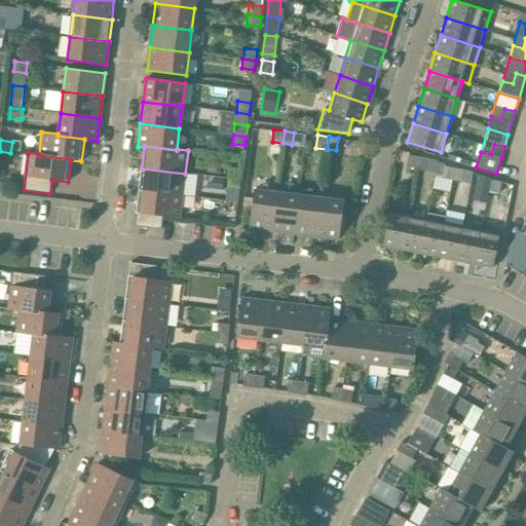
[(409,155),(407,166),(417,168),(419,157),(409,155)]
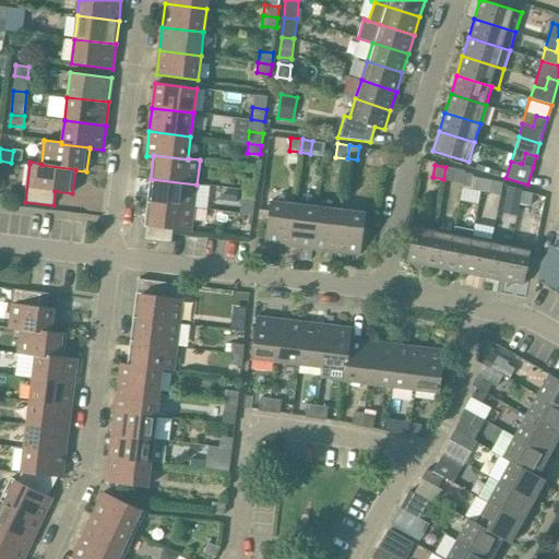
[(445,167),(443,179),(454,181),(456,169),(445,167)]
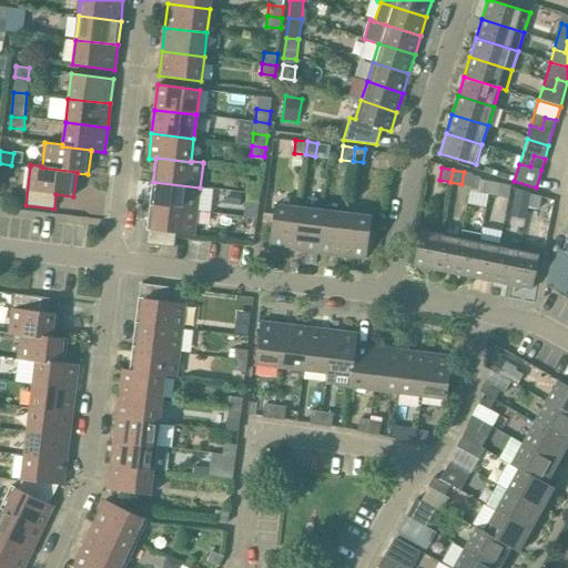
[(480,180),(478,193),(489,195),(492,182),(480,180)]
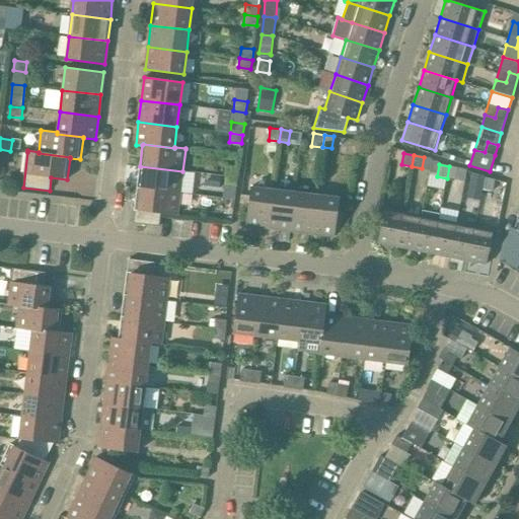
[(225,176),(237,178),(238,167),(226,165),(225,176)]
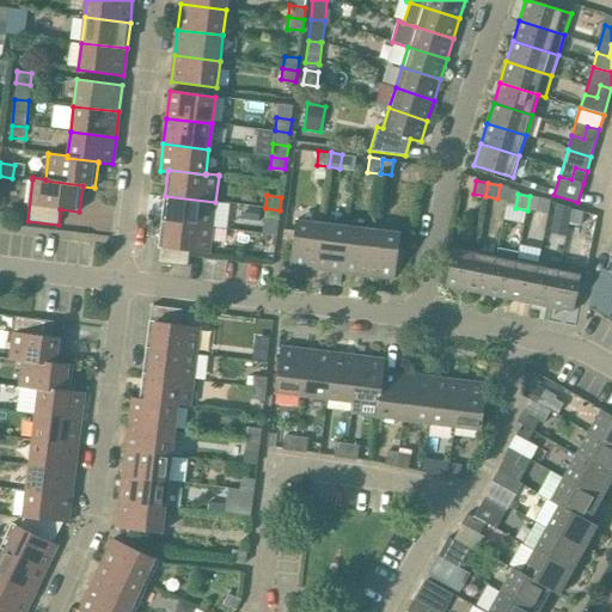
[(215,202),(165,196),(161,221),(212,227),(215,202)]
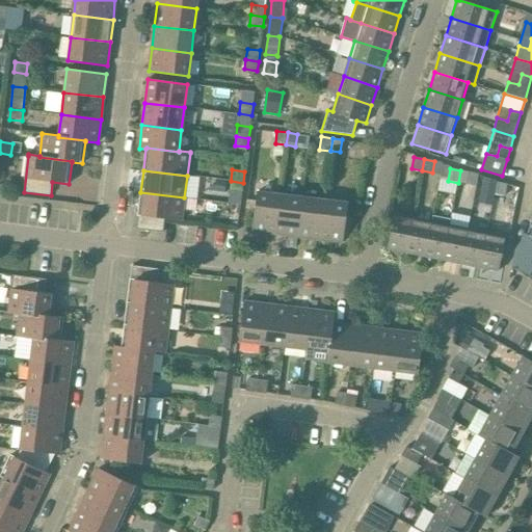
[(460,170),(458,183),(468,184),(470,171),(460,170)]
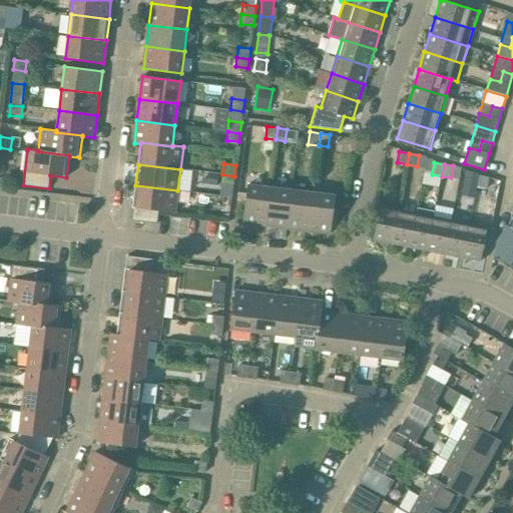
[(467,169),(465,178),(478,181),(479,175),(480,172),(467,169)]
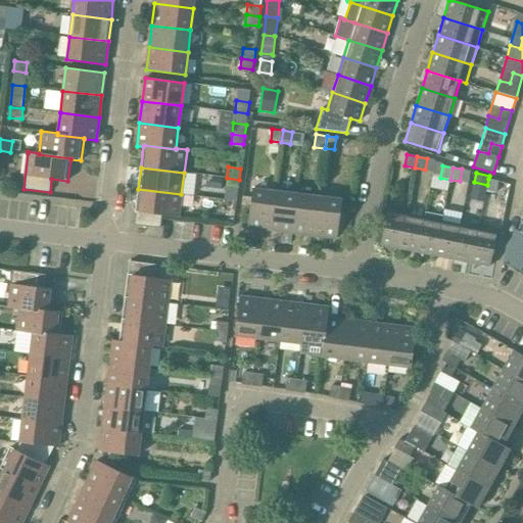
[(239,180),(227,178),(226,186),(238,188),(239,180)]
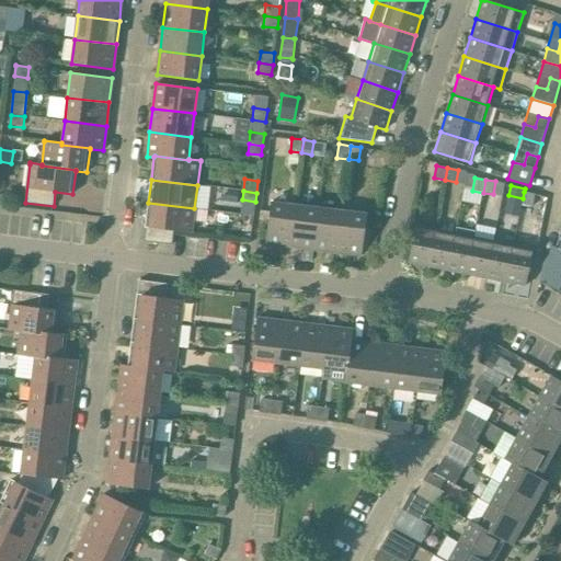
[(535,195),(524,192),(523,198),(522,206),(533,208),(535,195)]
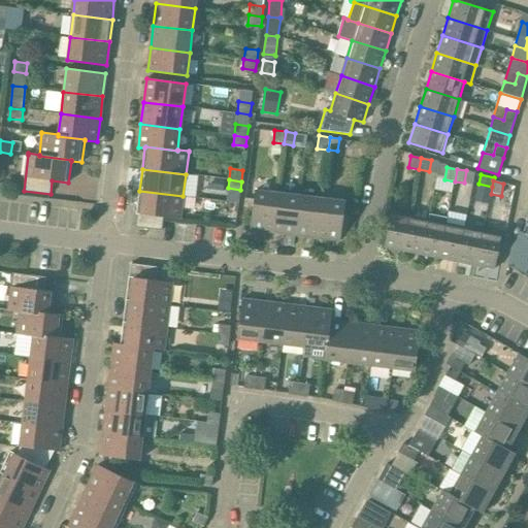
[(183,196),(139,191),(135,227),(162,230),(163,218),(179,220),(183,196)]
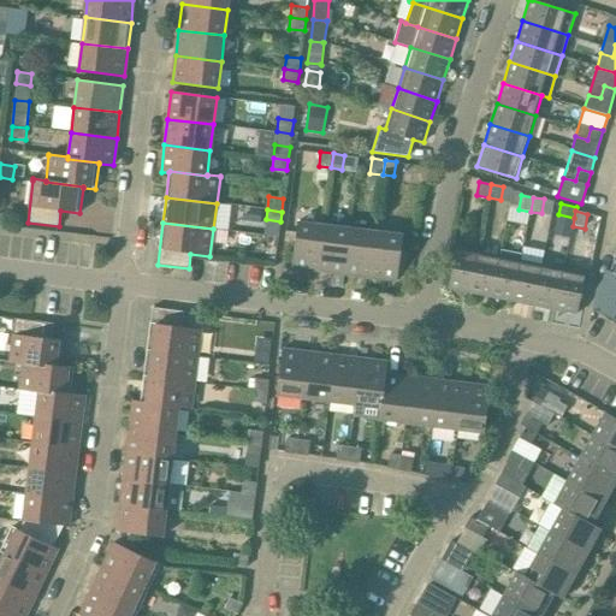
[(319,271),(324,225),(297,223),(291,268),(319,271)]
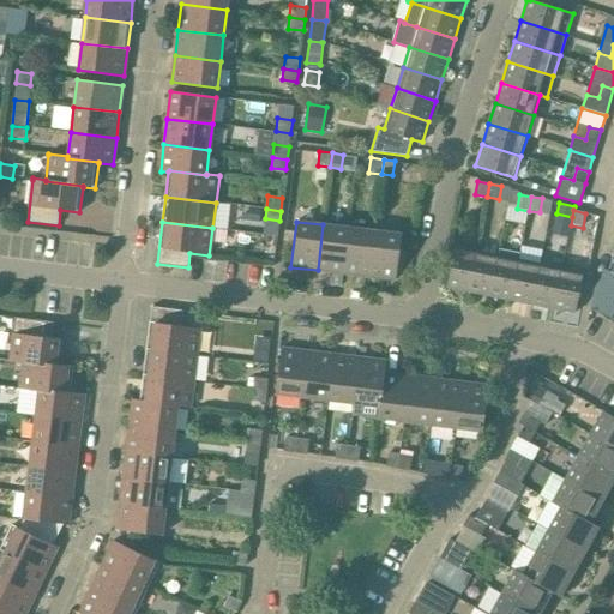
[(349,228),(323,224),(318,270),(343,274),(349,228)]
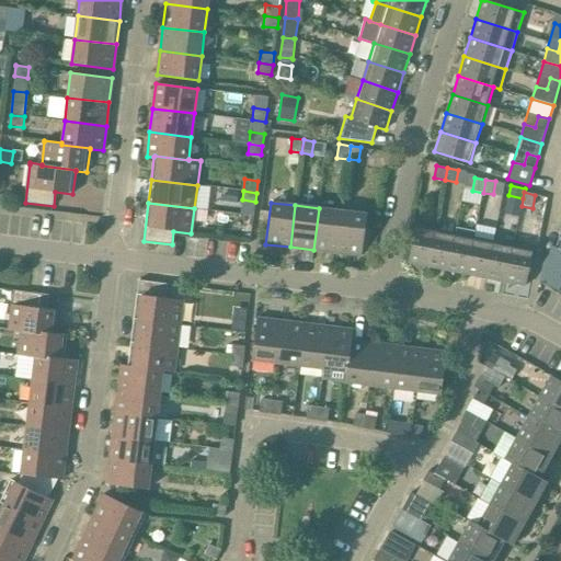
[(342,212),(319,208),(313,250),(338,253),(342,212)]
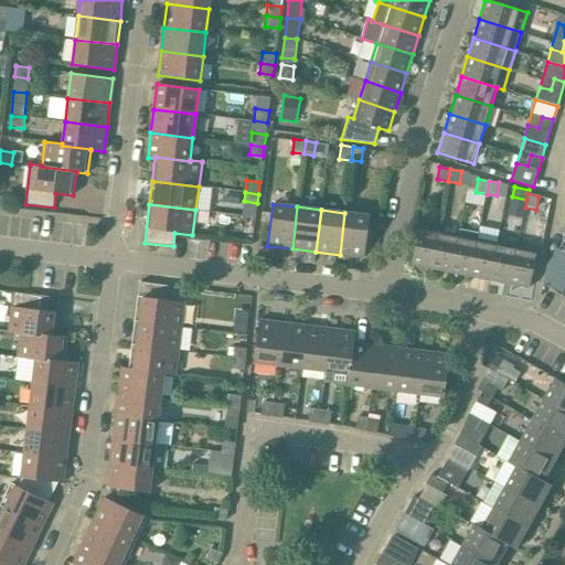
[(370,215),(344,213),(340,255),(364,257),(370,215)]
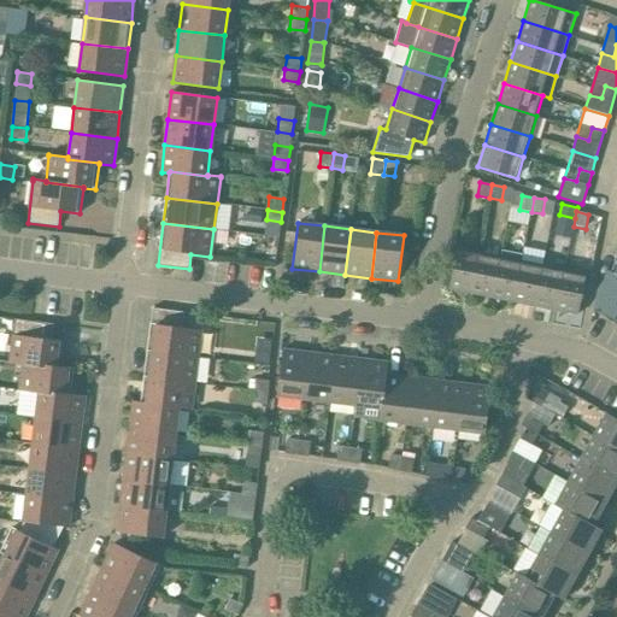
[(471,293),(479,253),(457,248),(448,289),(471,293)]
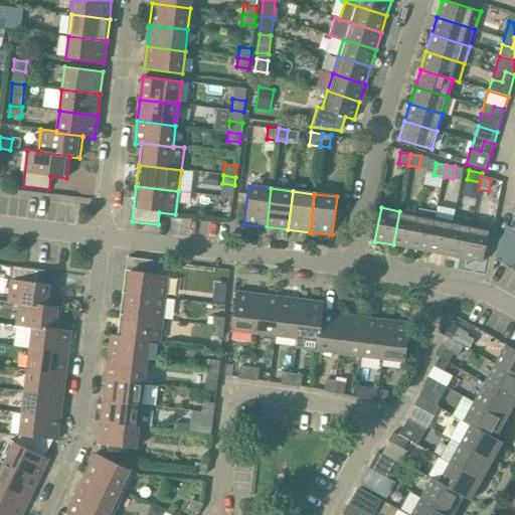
[(417,214),(410,248),(428,251),(436,218),(435,218),(436,213),(419,210),(418,215),(417,214)]
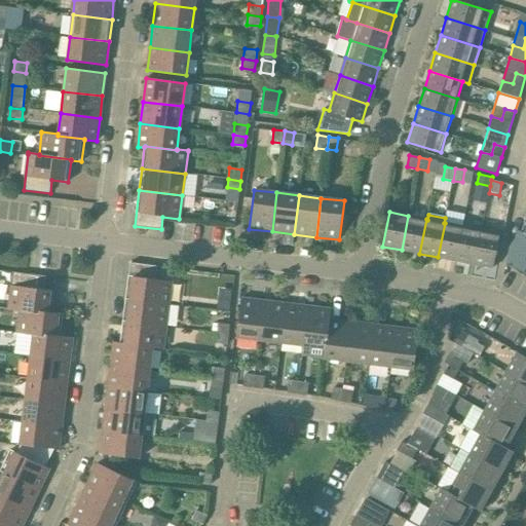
[(408,216),(402,250),(419,254),(426,219),(408,216)]
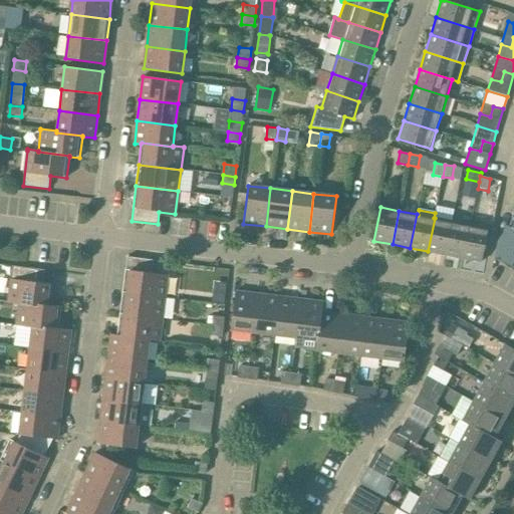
[(435,218),(428,251),(446,255),(452,222),(435,218)]
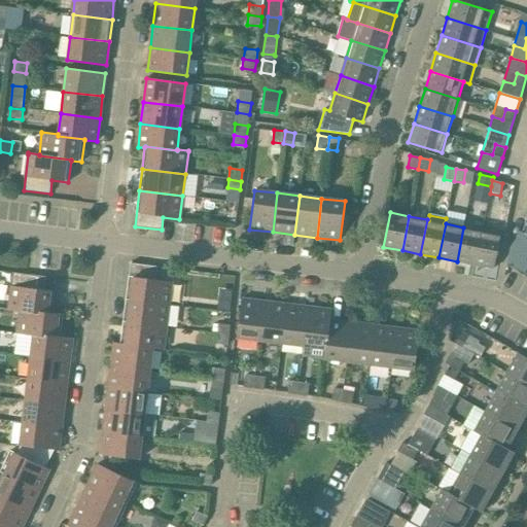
[(463,227),(457,261),(475,265),(482,231),(463,227)]
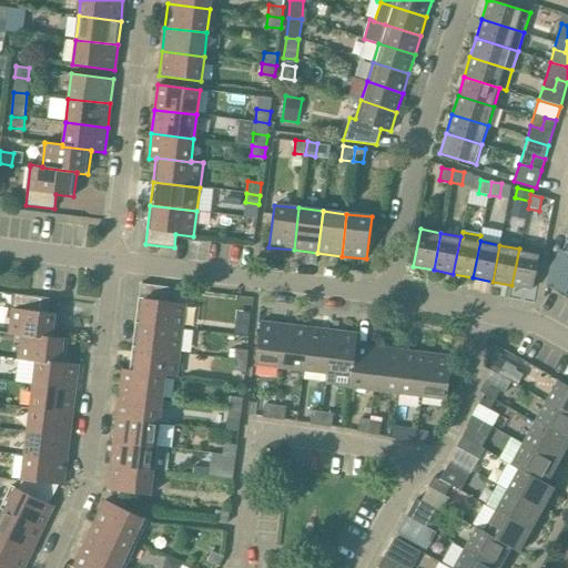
[(539,253),(519,249),(511,285),(531,290),(539,253)]
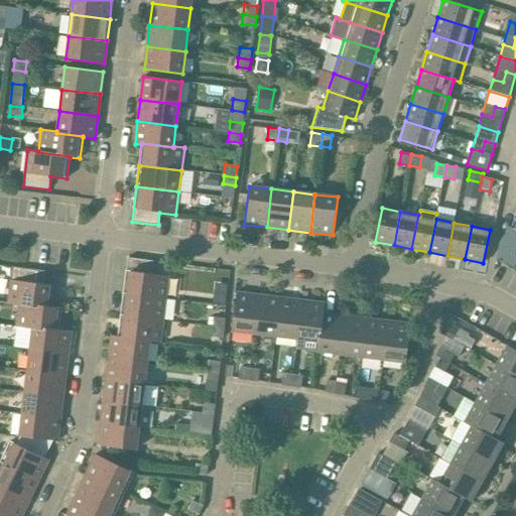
[(123,293),(165,298),(168,276),(152,274),(153,261),(128,258),(123,293)]
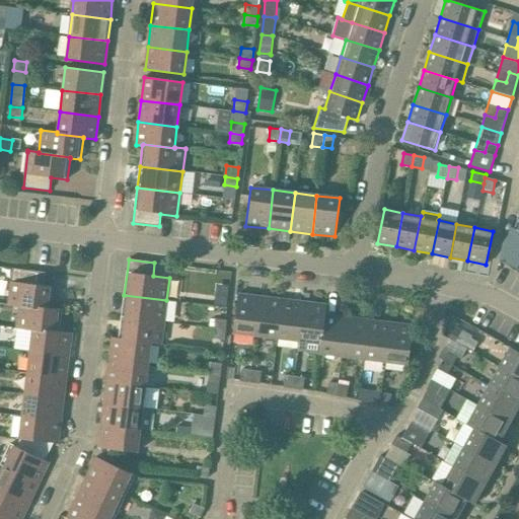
[(46,273),(40,272),(13,269),(8,306),(19,307),(19,306),(51,309),(51,308),(54,287),(44,286),(46,273)]
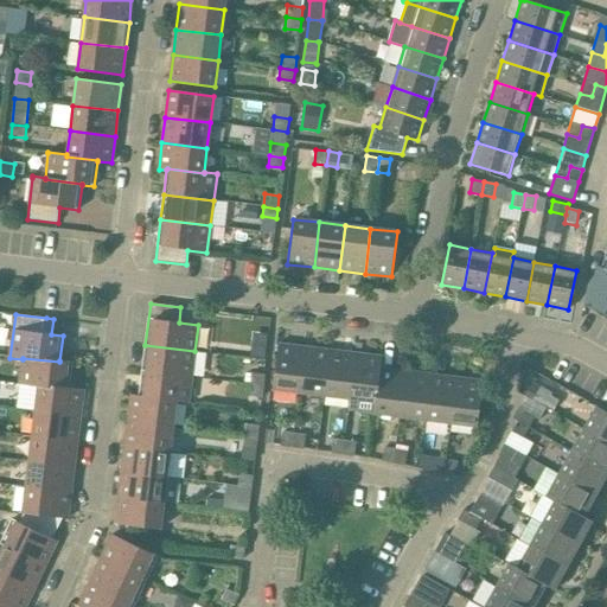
[(299,393),(305,347),(278,344),(273,389),(299,393)]
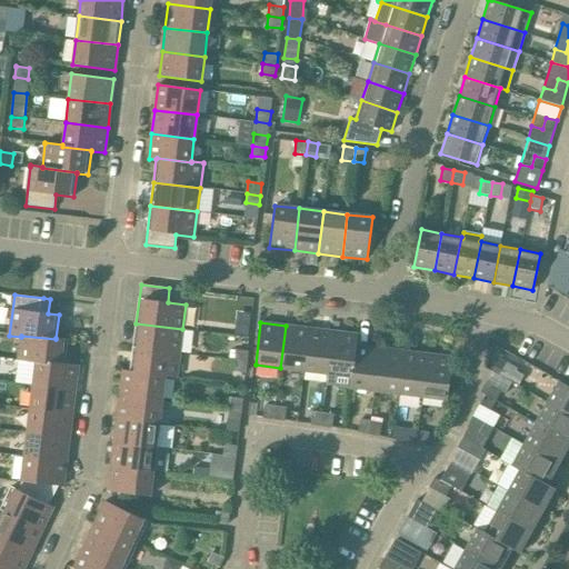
[(182,329),(136,323),(133,347),(180,353),(182,329)]
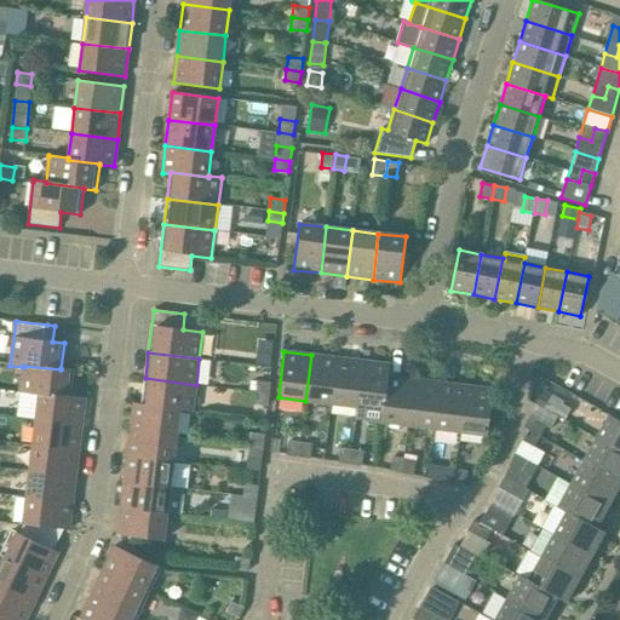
[(311,355),(305,401),(332,405),(337,359),(311,355)]
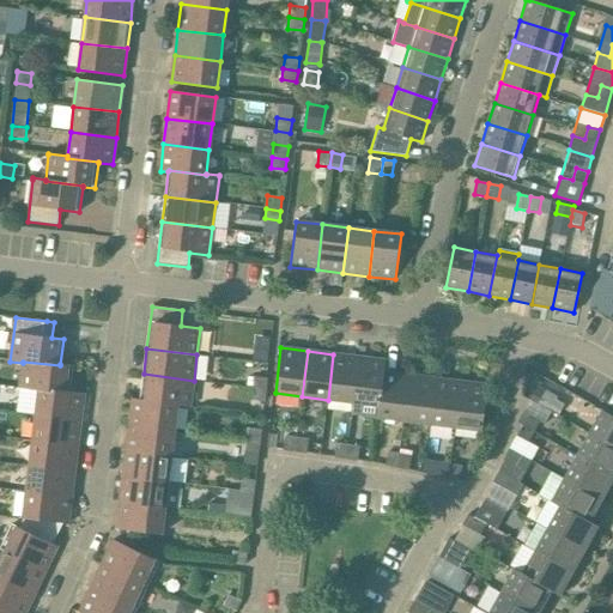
[(328,400),(353,402),(359,357),(333,354),(328,400)]
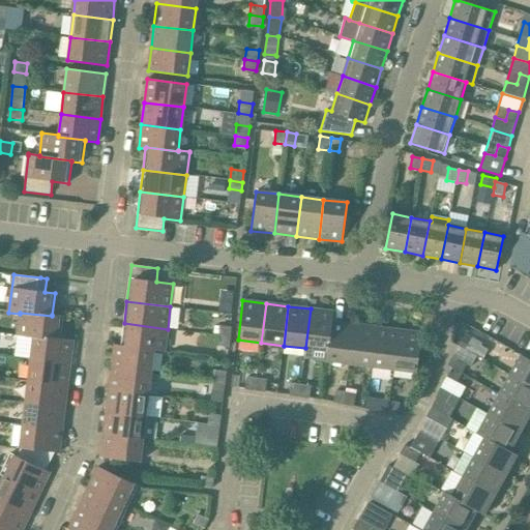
[(305,348),(304,358),(326,361),(327,351),(328,351),(331,322),(332,322),(333,312),(311,308),(305,348)]
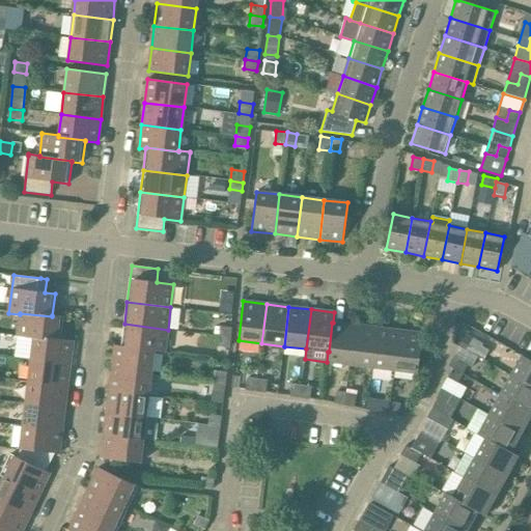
[(63,317),(52,315),(52,316),(20,313),(20,314),(17,335),(17,336),(33,338),(33,337),(60,340),(61,339),(63,317)]
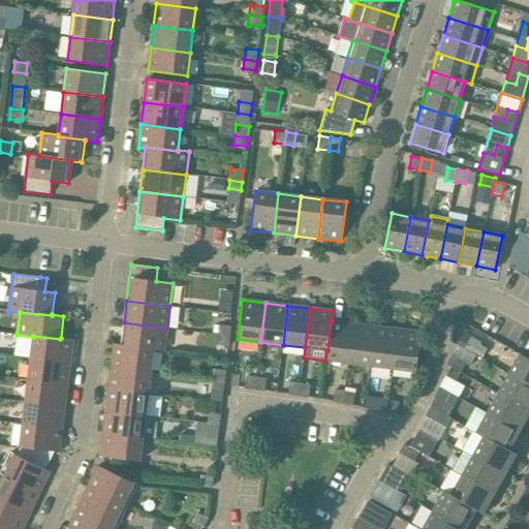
[(218,312),(217,321),(230,322),(231,314),(218,312)]
